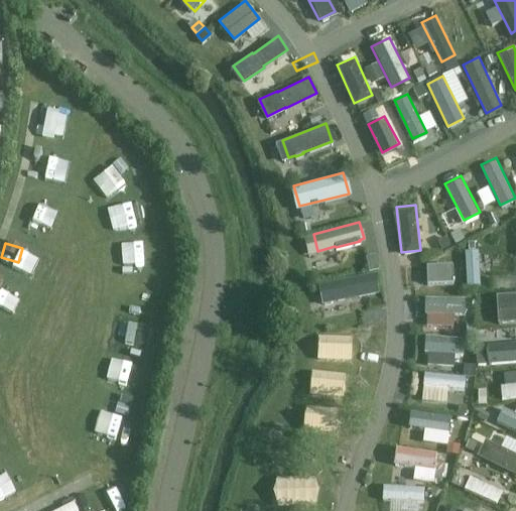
[(478,248),(464,249),(467,282),(480,281),(478,248)]
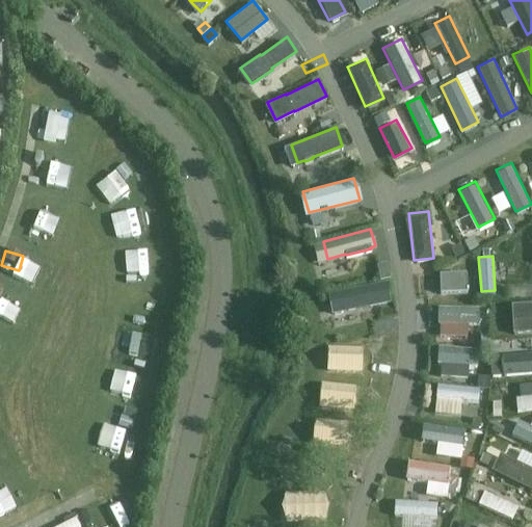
[(390,275),(387,260),(376,262),(379,278),(390,275)]
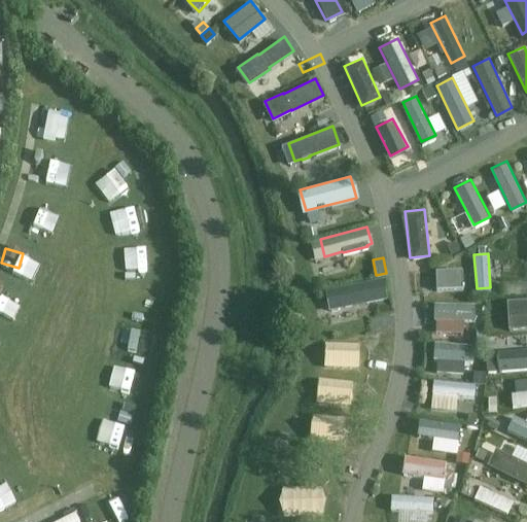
[(461,267),(434,268),(435,287),(462,286),(461,267)]
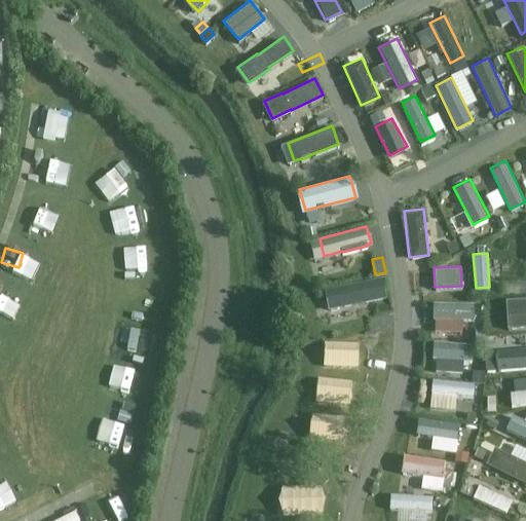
[(340,303),(384,294),(381,277),(327,289),(328,294),(327,296),(328,304),(331,306),(339,305),(340,303)]
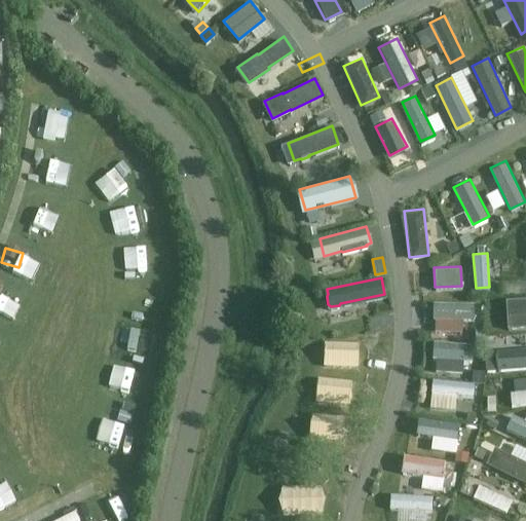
[(525,296),(505,298),(506,328),(525,326),(525,296)]
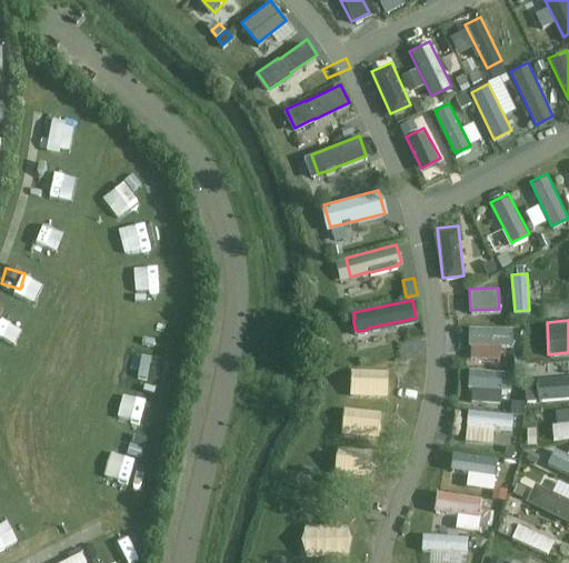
[(512,325),(468,324),(467,342),(511,343),(512,325)]
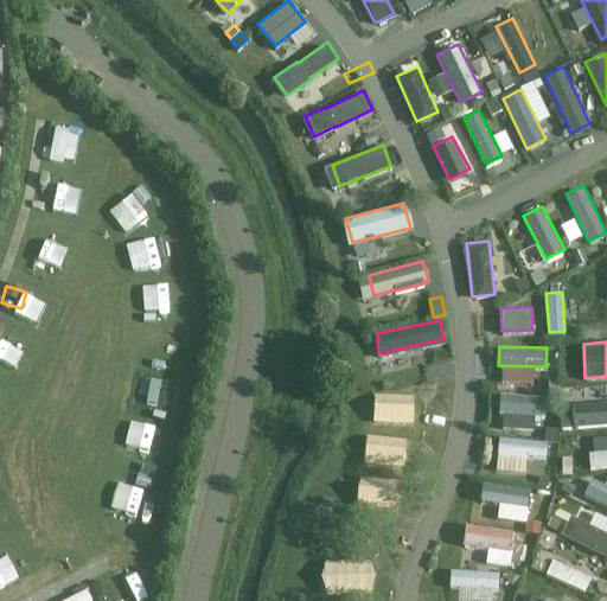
[(414,394),(374,391),(372,420),(413,422),(414,394)]
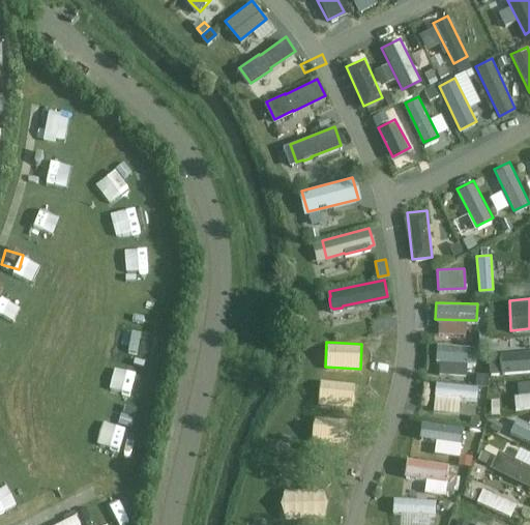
[(477,345),(436,342),(435,358),(476,362),(477,345)]
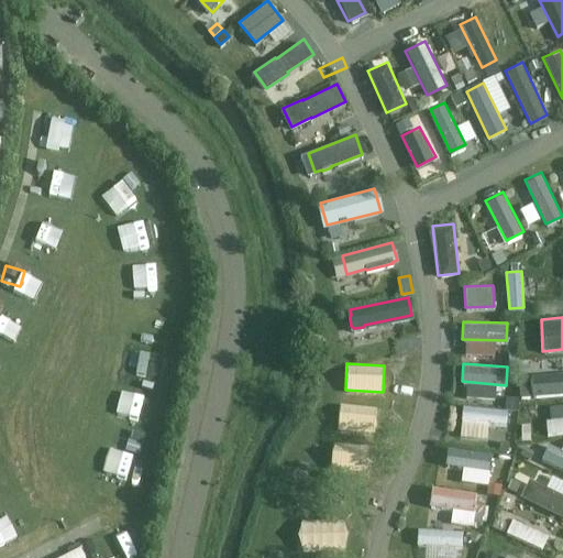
[(562,371),(530,373),(532,398),(562,396),(562,371)]
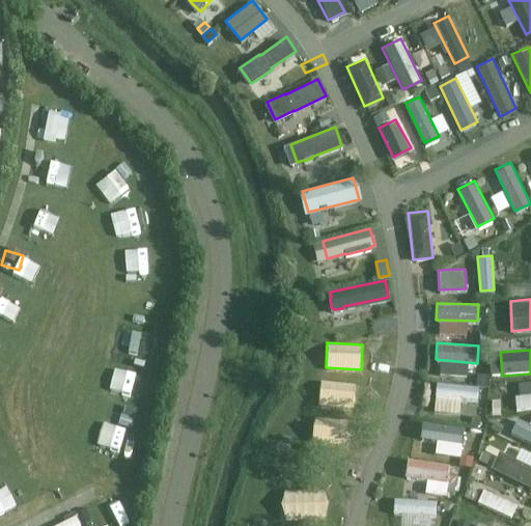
[(476,376),(493,365),(488,357),(471,367),(476,376)]
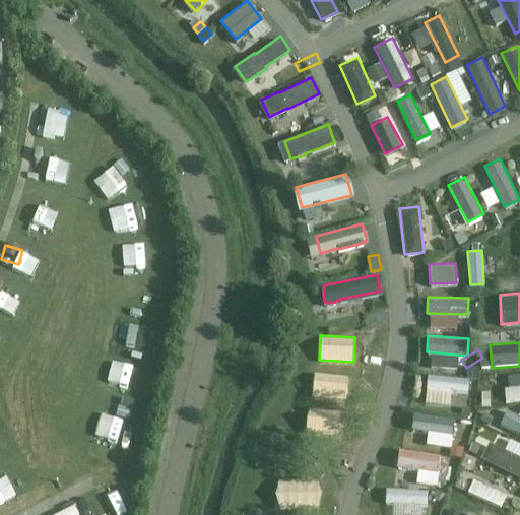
[(348,374),(313,371),(311,396),(346,398),(348,374)]
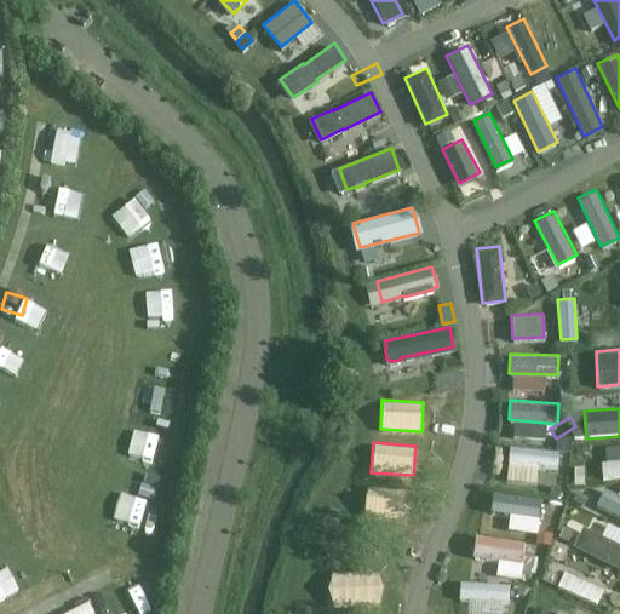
[(560,449),(509,445),(506,462),(558,465),(560,449)]
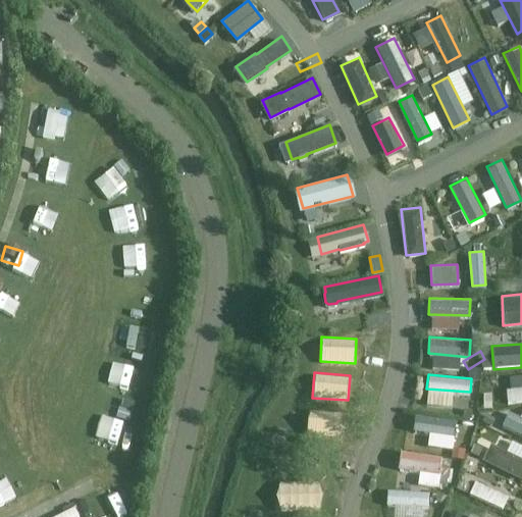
[(521,384),(505,388),(506,401),(521,398),(521,384)]
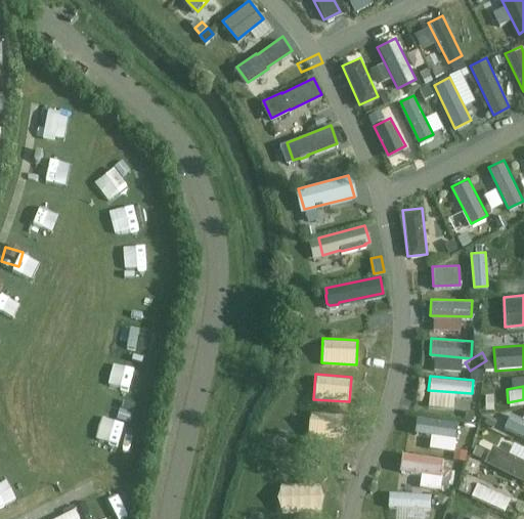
[(101,402),(97,420),(117,424),(121,406),(101,402)]
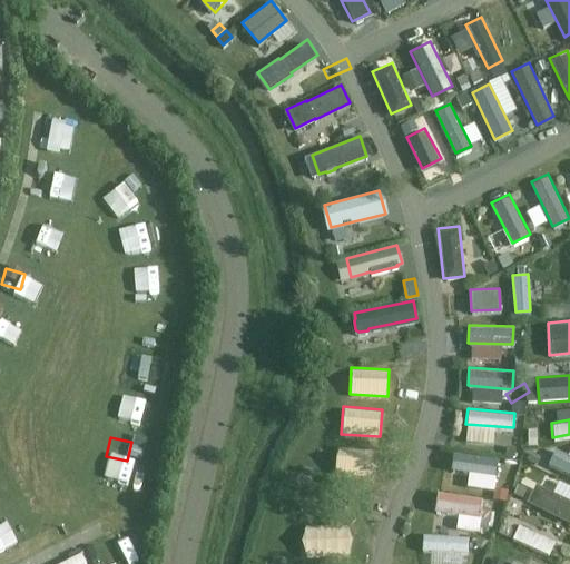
[(375,448),(336,444),(333,472),(372,476),(375,448)]
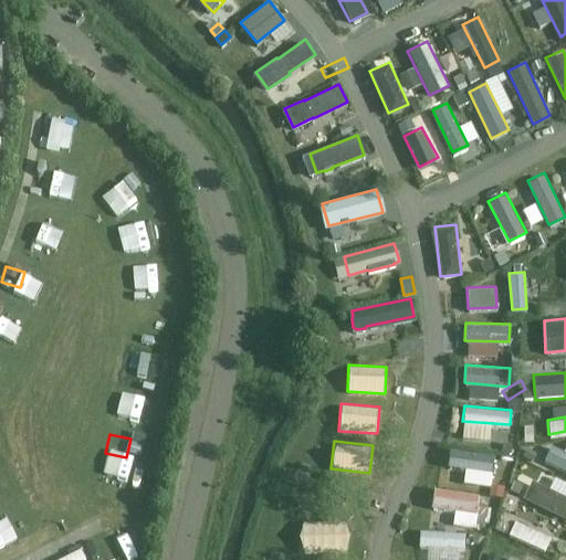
[(565,451),(552,444),(544,460),(565,469),(565,451)]
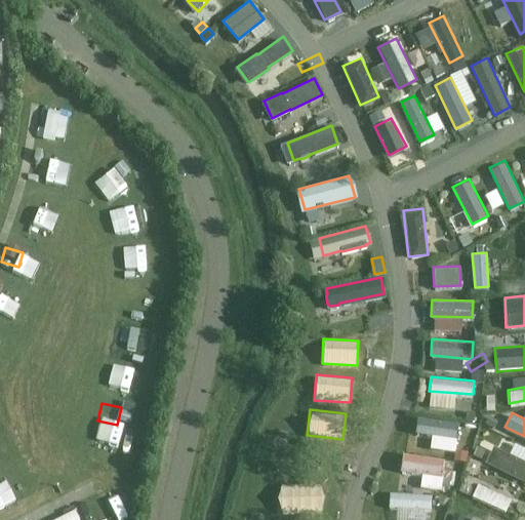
[(416,416),(414,432),(457,438),(459,422),(416,416)]
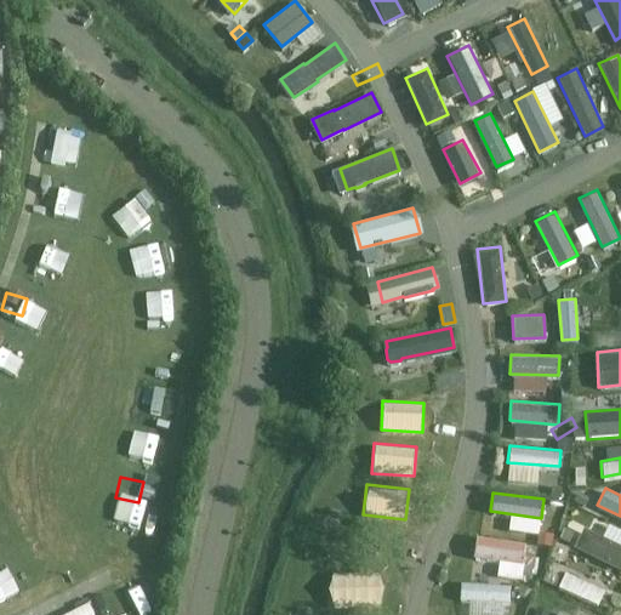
[(620,545),(584,527),(575,546),(620,567),(620,545)]
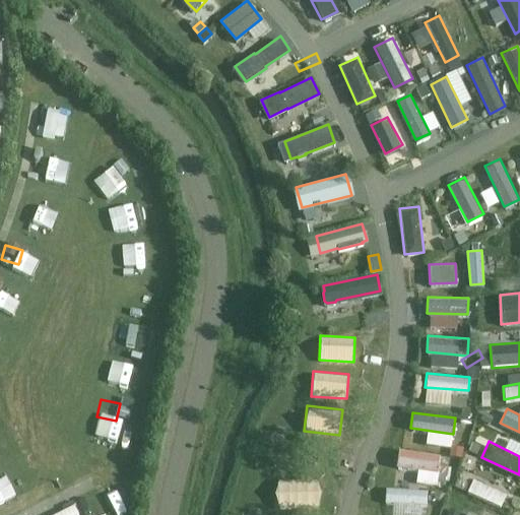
[(438,471),(440,454),(398,448),(395,465),(438,471)]
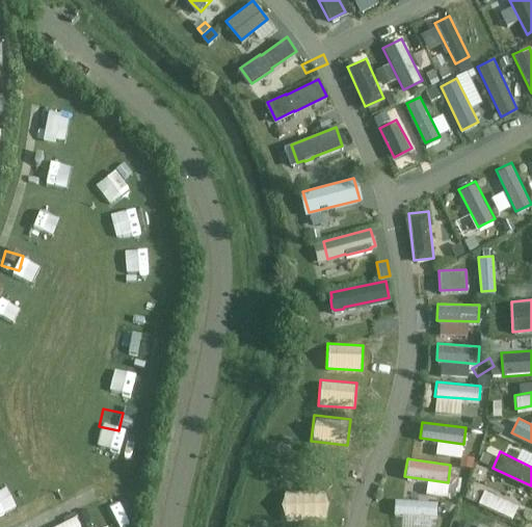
[(312,464),(311,482),(330,483),(331,465),(312,464)]
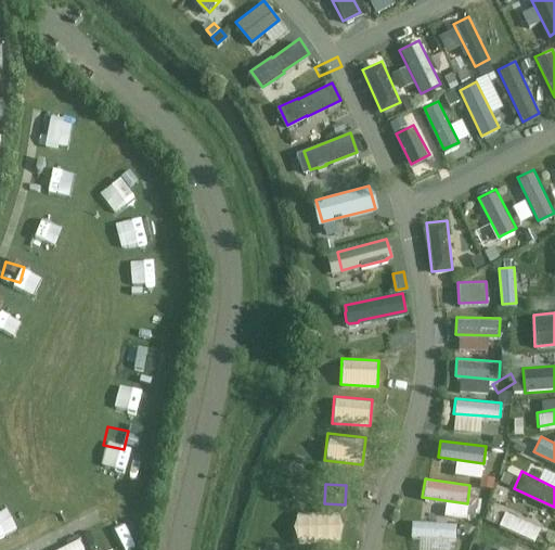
[(504,510),(498,523),(533,539),(540,526),(504,510)]
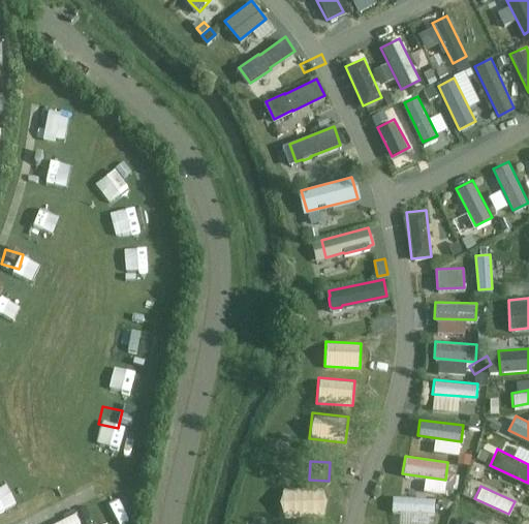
[(434,497),(392,495),(391,510),(433,512),(434,497)]
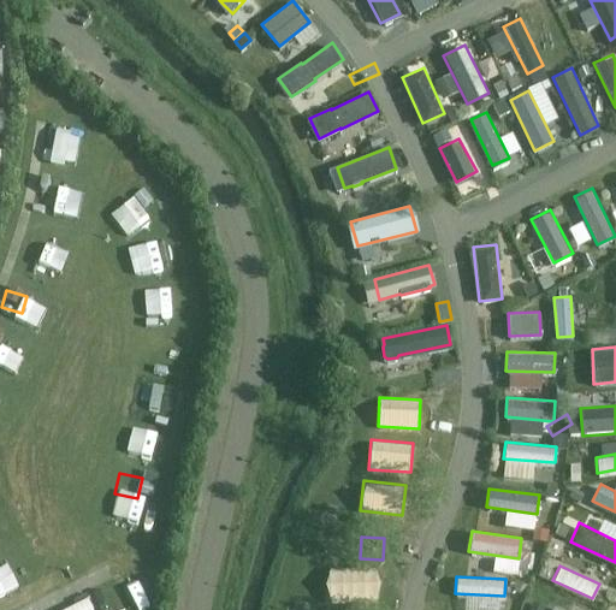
[(347,580),(347,599),(372,600),(373,581),(347,580)]
